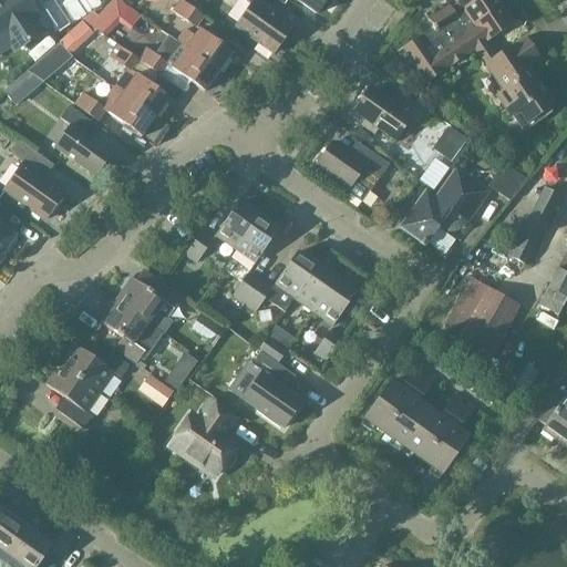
[(35,22),(41,18),(28,0),(0,0),(0,57),(9,50),(13,55),(44,34),(35,22)]
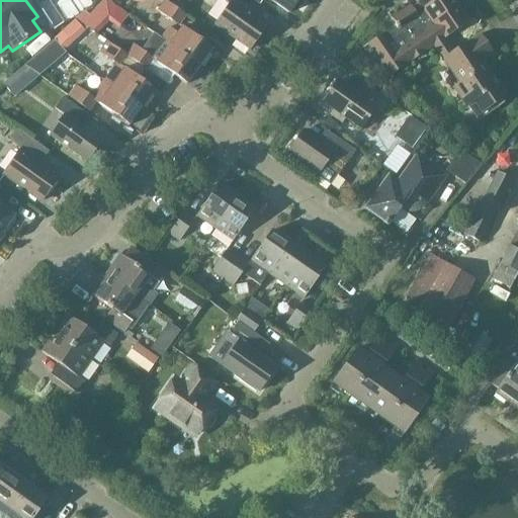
[(33,0),(34,0),(57,30),(94,4),(91,0),(33,0)]
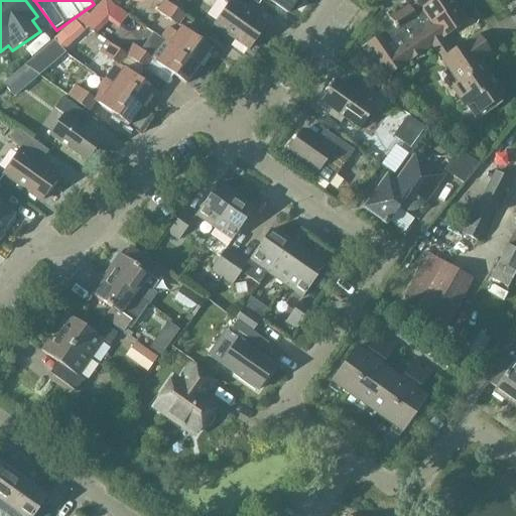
[(126,15),(105,0),(89,16),(85,13),(75,20),(96,34),(108,21),(117,28),(126,15)]
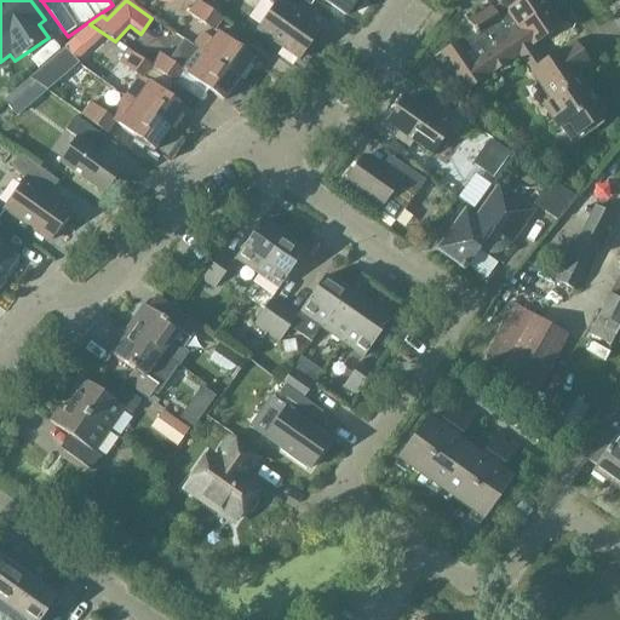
[(212,29),(220,18),(197,0),(188,12),(212,29)]
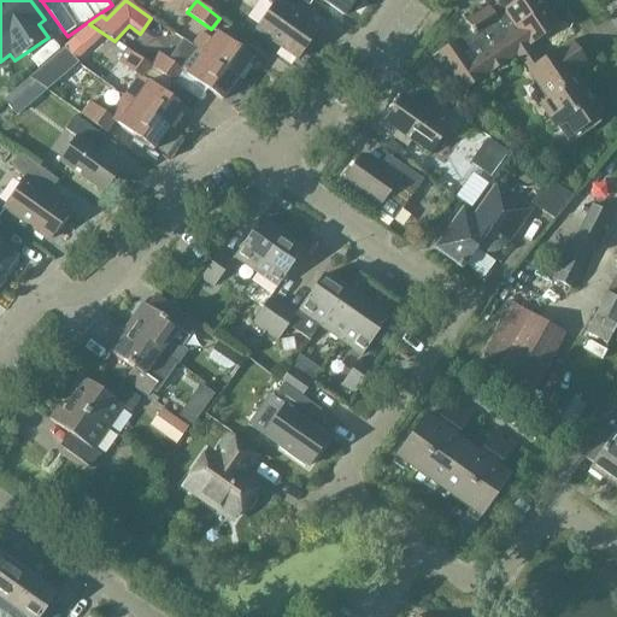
[(298,58),(318,29),(288,9),(294,0),(264,0),(272,5),(256,28),(298,58)]
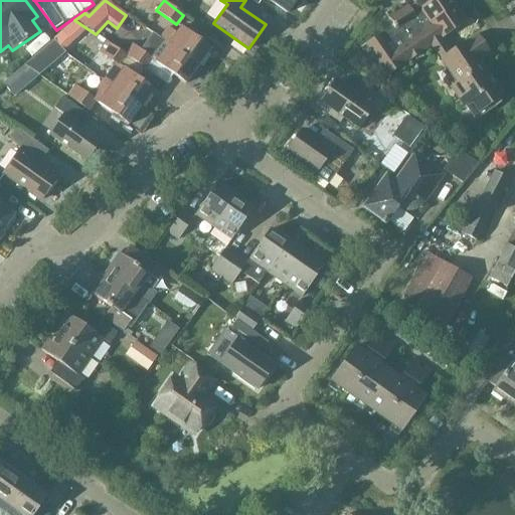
[(269,0),(287,12),(295,0),(269,0)]
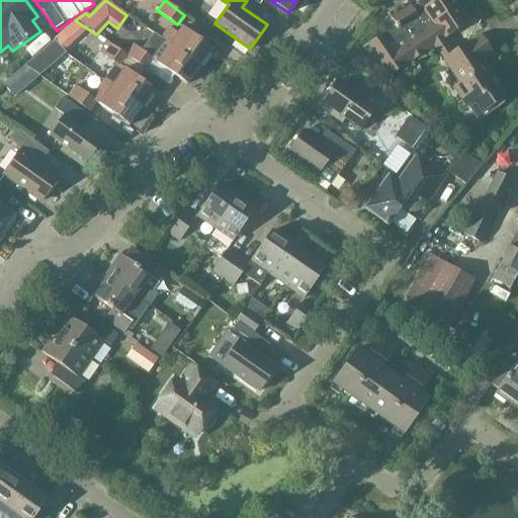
[(389,77),(403,67),(402,65),(427,49),(424,45),(434,37),(446,56),(453,52),(445,38),(476,17),(476,16),(468,21),(458,6),(466,1),(465,0),(458,5),(455,0),(415,0),(417,3),(410,8),(408,4),(390,16),(395,24),(394,25),(395,27),(382,36),(380,34),(366,45),(389,77)]
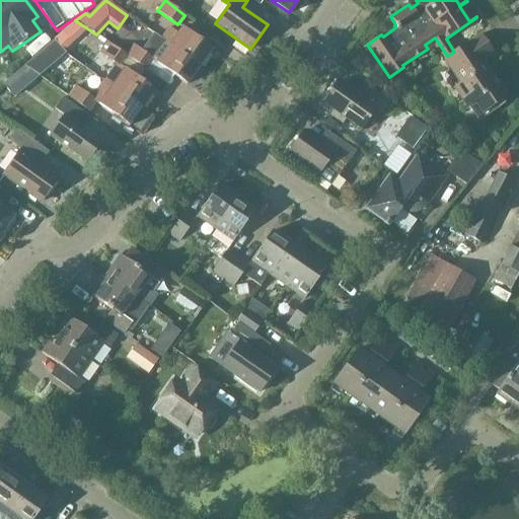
[(75,21),(57,39),(66,49),(84,30),(75,21)]
